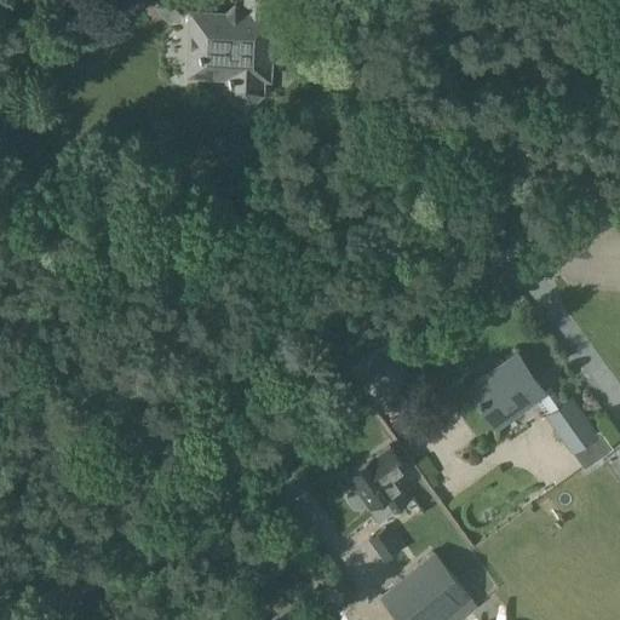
[(287,16),(287,0),(246,0),(246,15),(241,13),(234,6),(223,17),(191,16),(189,73),(231,74),(230,89),(237,97),(247,97),(256,90),(256,75),(263,75),(264,57),(286,58),(288,17),(287,16)]
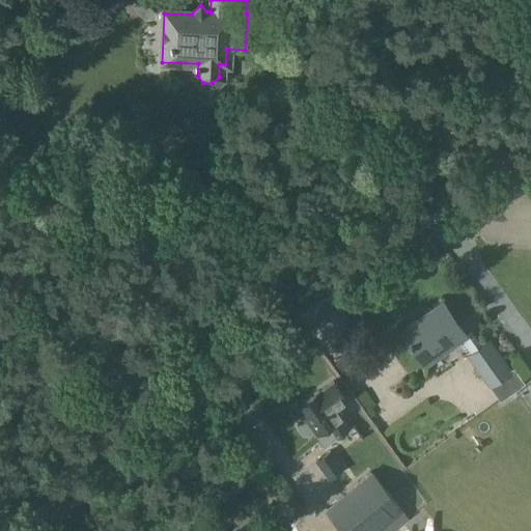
[(466,335),(442,302),(401,332),(425,364),(466,335)]
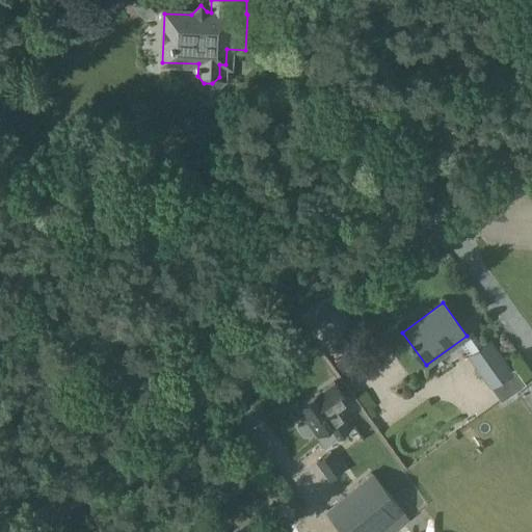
[(488,340),(467,356),(502,404),(527,384),(515,369),(512,371),(488,340)]
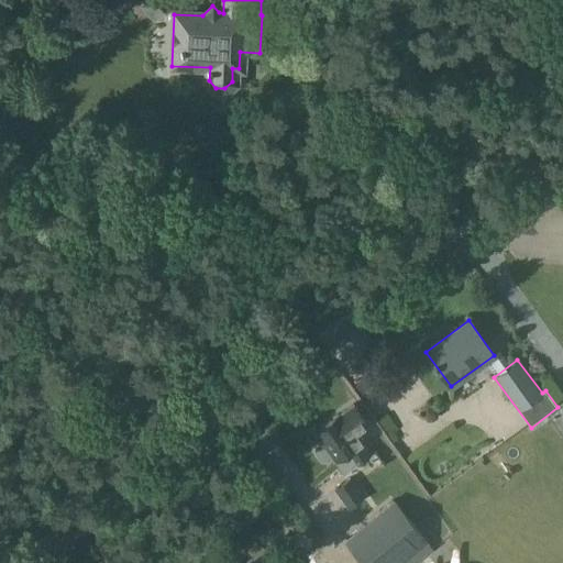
[(333,457),(334,460),(344,473),(371,453),(354,432),(367,422),(354,405),(340,415),(339,415),(315,432),(322,442),(317,445),(316,452),(321,460),(328,461),(333,457)]
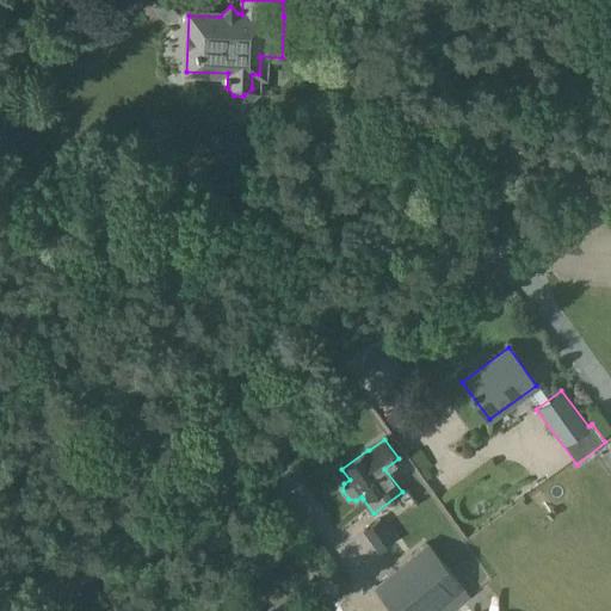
[(350,506),(333,517),(344,534),(360,523),(350,506)]
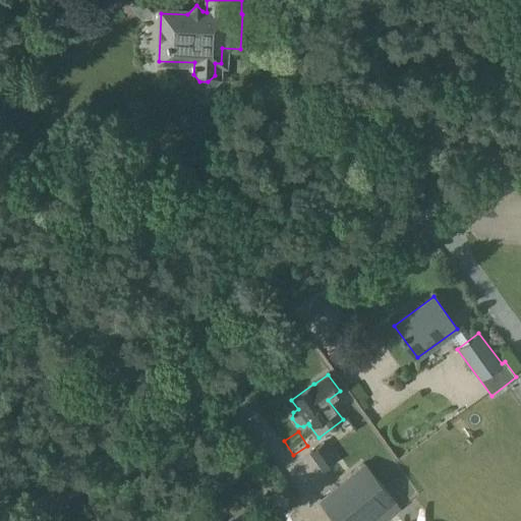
[(324,442),(308,453),(322,471),(337,460),(324,442)]
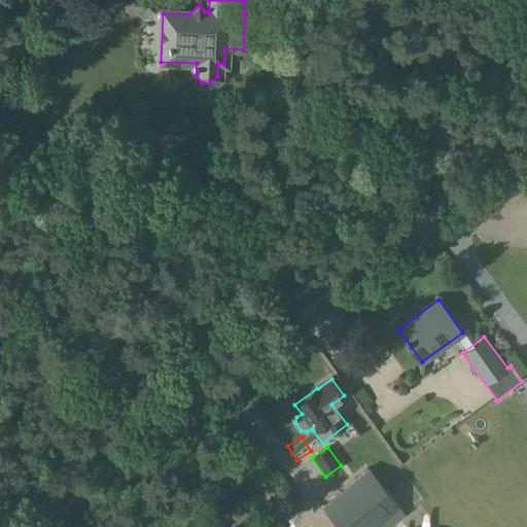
[(380,526),(391,526),(406,516),(399,507),(367,469),(323,505),(340,526),(375,526),(378,524),(380,526)]
